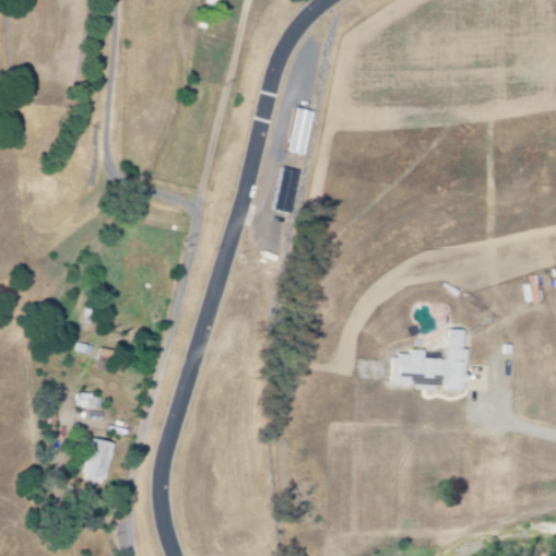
[(315,111),(296,107),(287,151),(306,154),(315,111)]
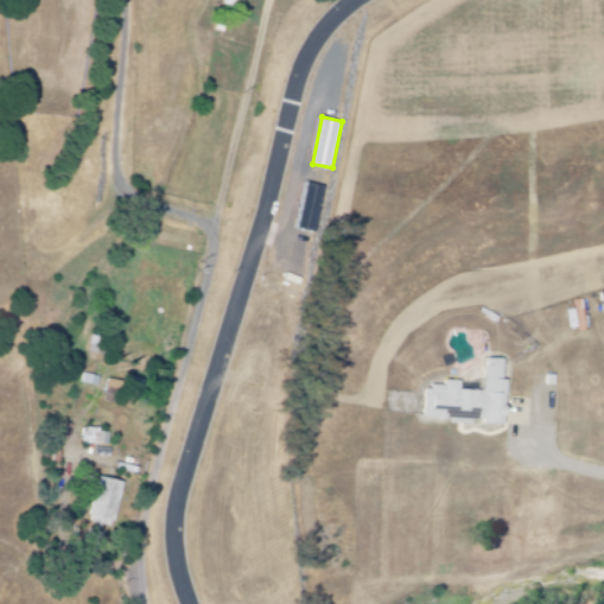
[(317,231),(329,186),(309,182),(297,226),(317,231)]
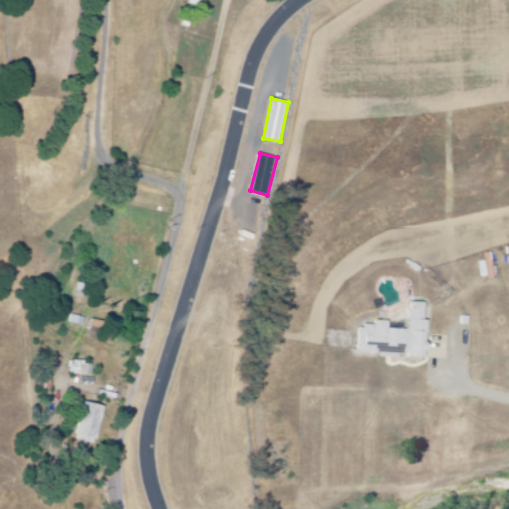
[(426,358),(426,302),(409,302),(409,328),(388,328),(388,320),(374,320),(374,326),(358,326),(358,354),(408,354),(408,358),(426,358)]
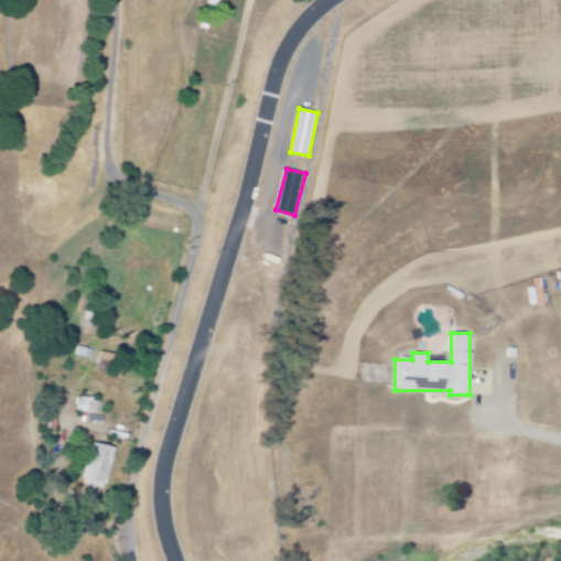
[(84,485),(107,489),(116,448),(93,443),(84,485)]
